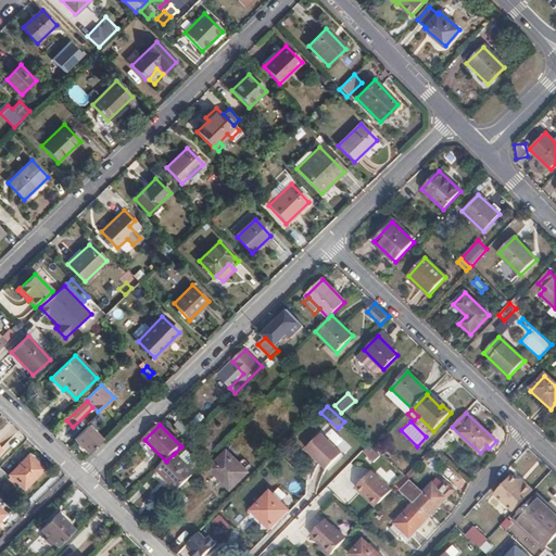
[(329,425),(323,430),(343,454),(351,449),(329,425)]
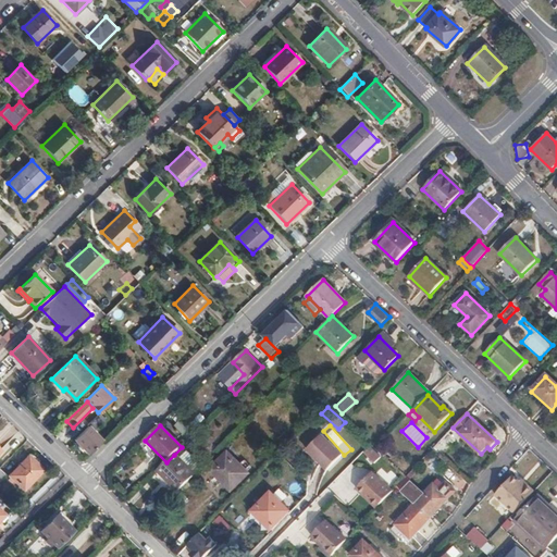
[(89,426),(76,440),(88,453),(102,440),(89,426)]
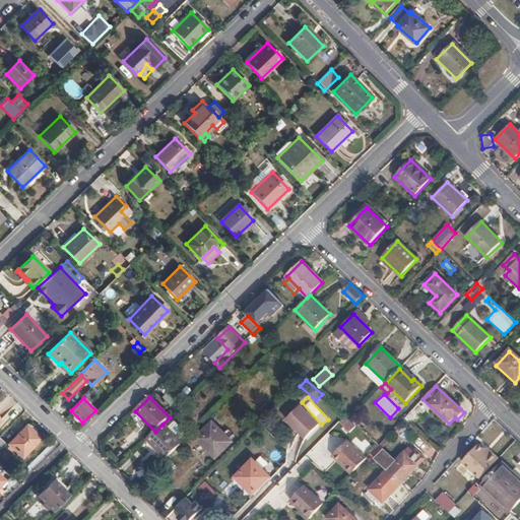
[(321,425),(302,406),(287,420),(307,439),(321,425)]
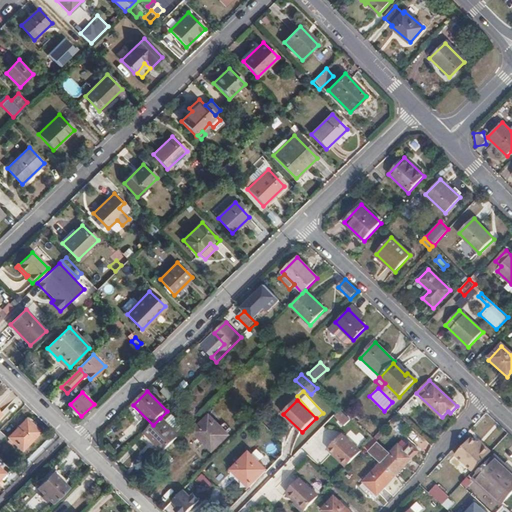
[(198,406),(185,418),(191,423),(203,411),(198,406)]
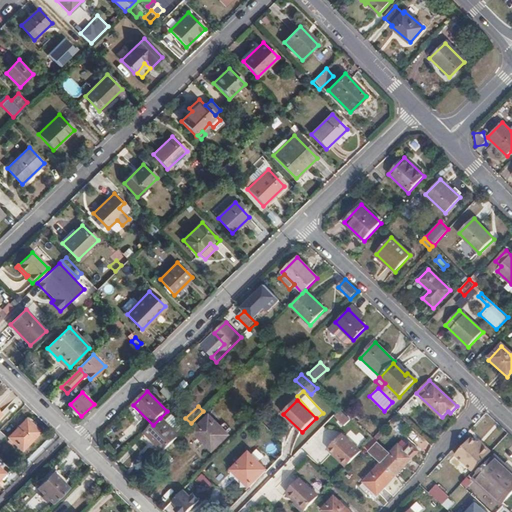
[(341,411),(335,417),(346,427),(351,421),(341,411)]
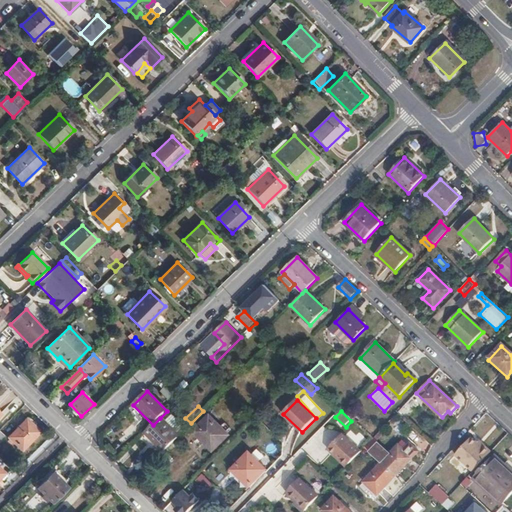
[(210,415),(194,432),(214,451),(230,435),(210,415)]
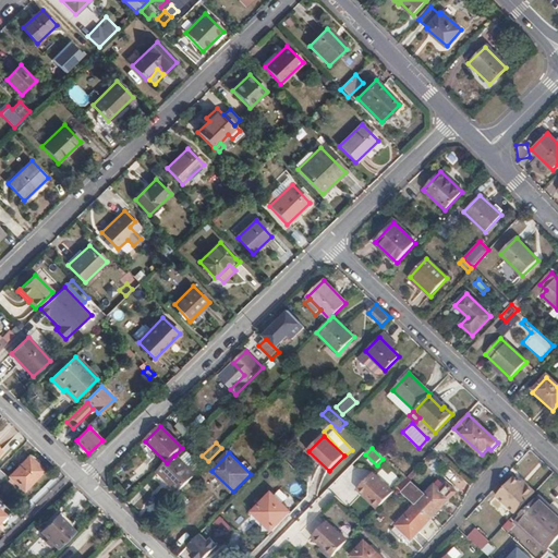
[(27,456),(8,475),(23,490),(43,471),(27,456)]
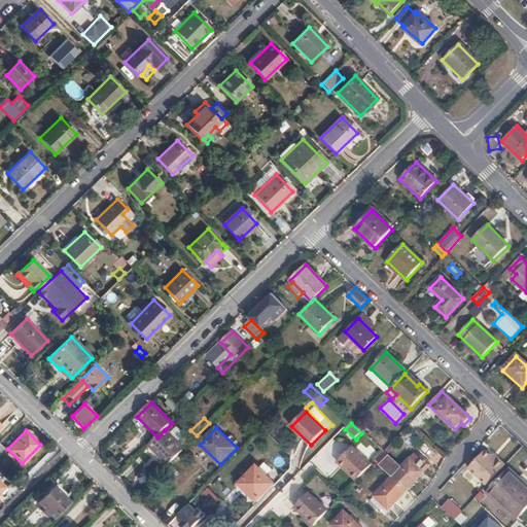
[(157,437),(148,446),(169,466),(184,451),(165,430),(157,437)]
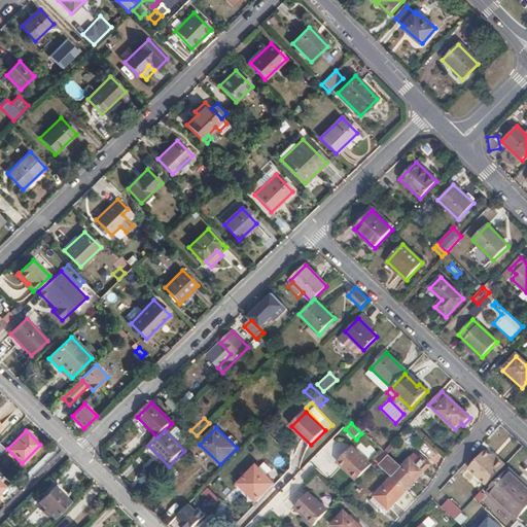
[(423,443),(419,447),(429,456),(433,452),(423,443)]
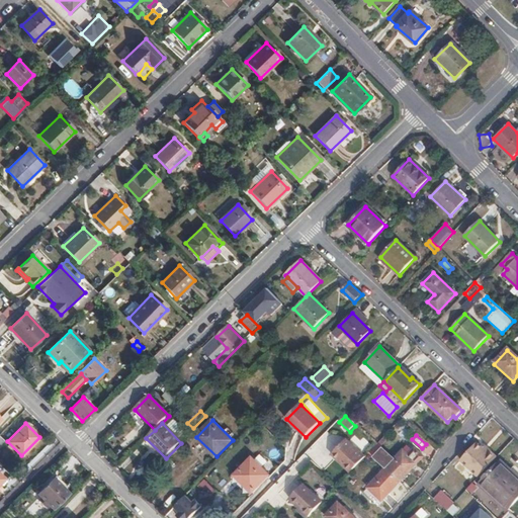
[(344,465),(351,472),(366,457),(347,438),(334,452),(346,463),(344,465)]
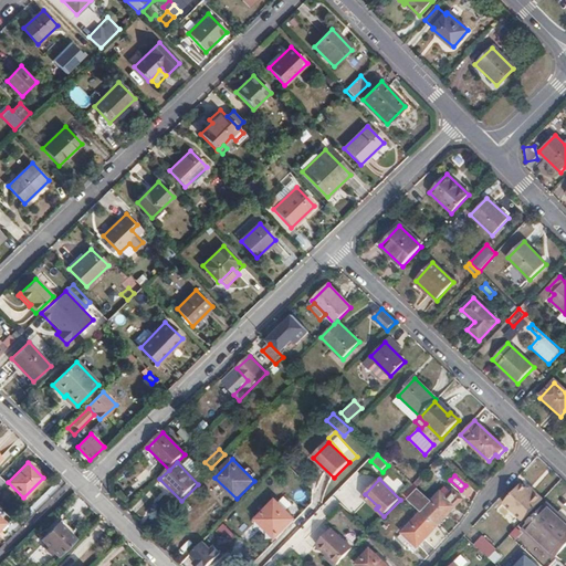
[(522,483),(504,503),(523,521),(543,499),(535,492),(533,494),(522,483)]
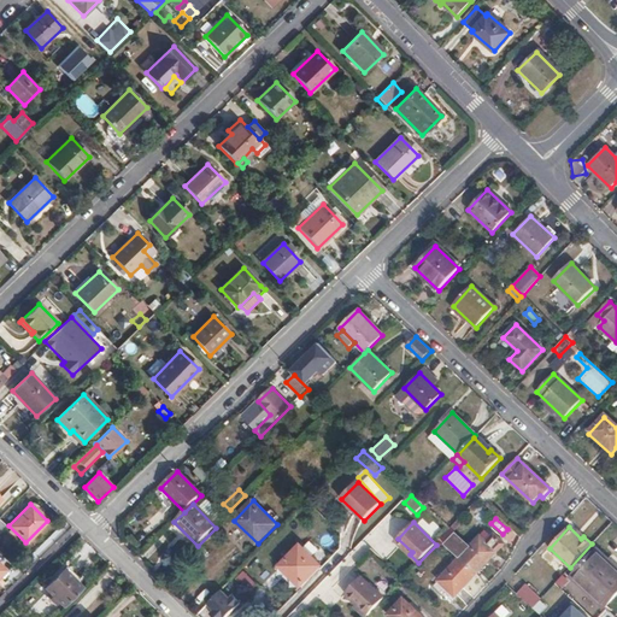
[(460,559),(477,575),(505,545),(495,535),(488,544),(481,538),(460,559)]
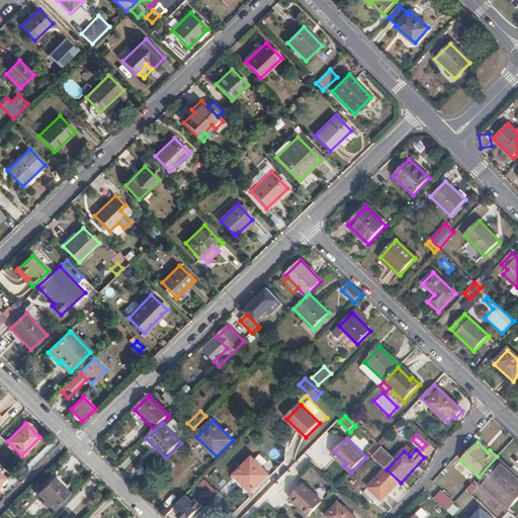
[(332,454),(344,465),(346,463),(334,452),(332,454)]
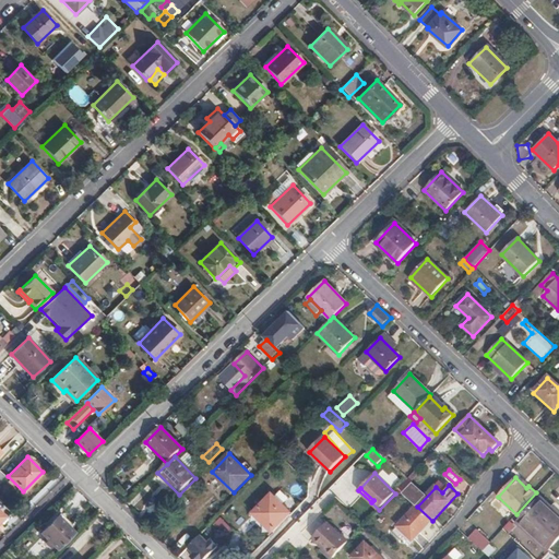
[(149,490),(138,502),(145,510),(156,499),(149,490)]
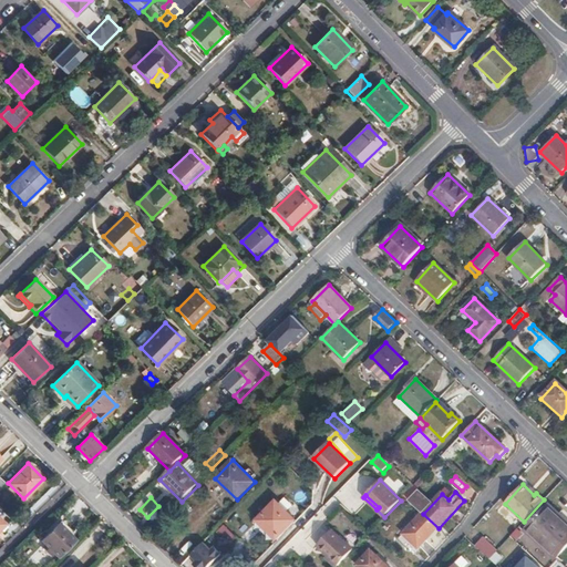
[(277,502),(257,522),(276,540),(296,521),(277,502)]
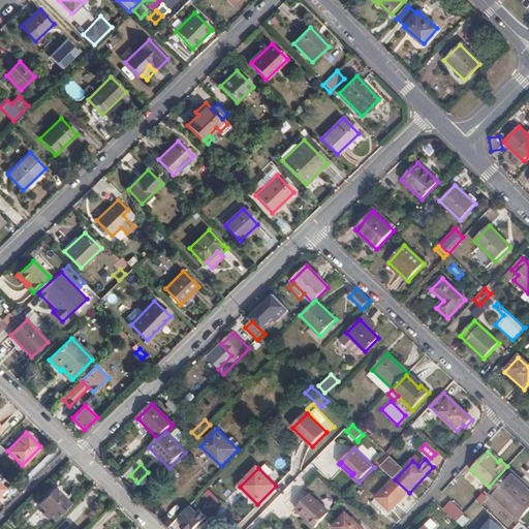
[(512,470),(490,495),(499,504),(501,502),(520,520),(528,509),(528,489),(521,481),(522,479),(512,470)]
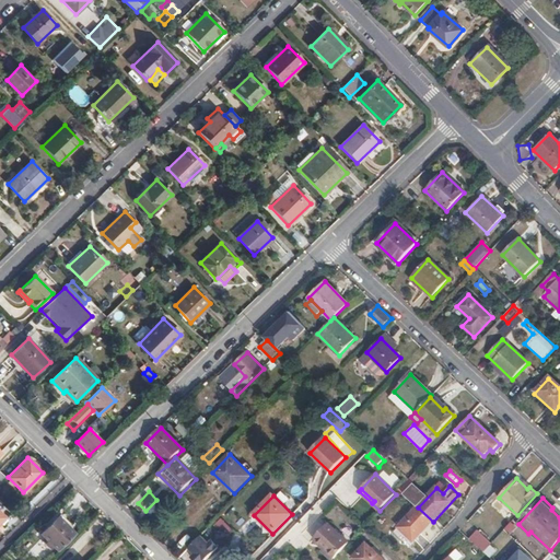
[(415,543),(433,522),(418,508),(399,528),(415,543)]
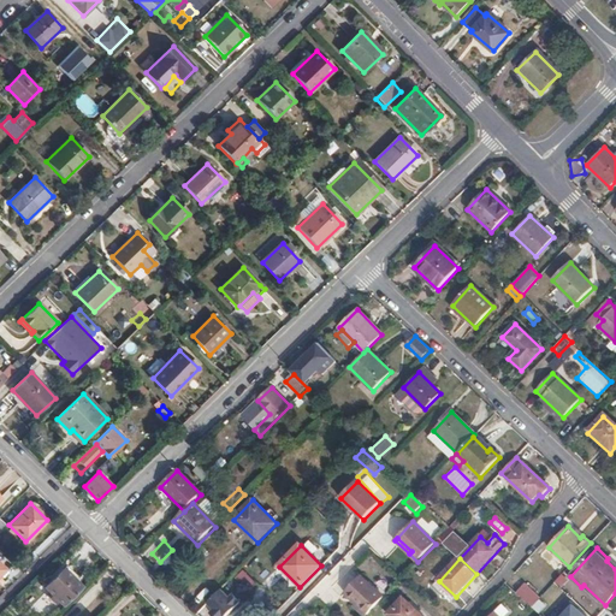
[(64,608),(84,587),(65,568),(45,588),(64,608)]
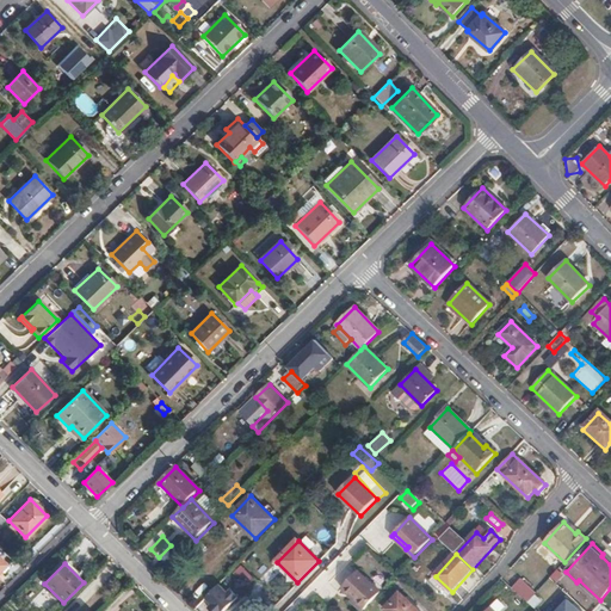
[(368,609),(382,593),(358,572),(341,590),(352,600),(356,597),(368,609)]
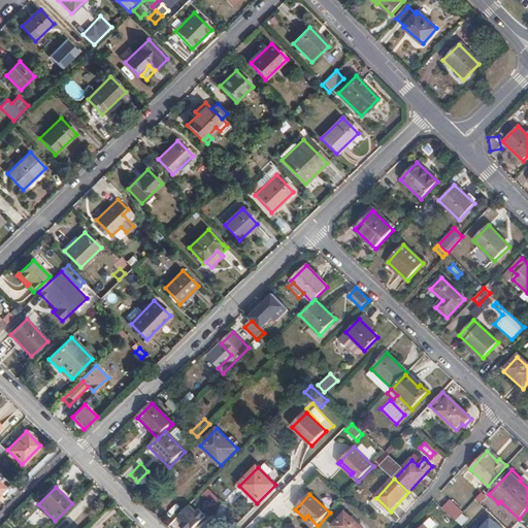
[(198,499),(188,509),(201,524),(212,514),(198,499)]
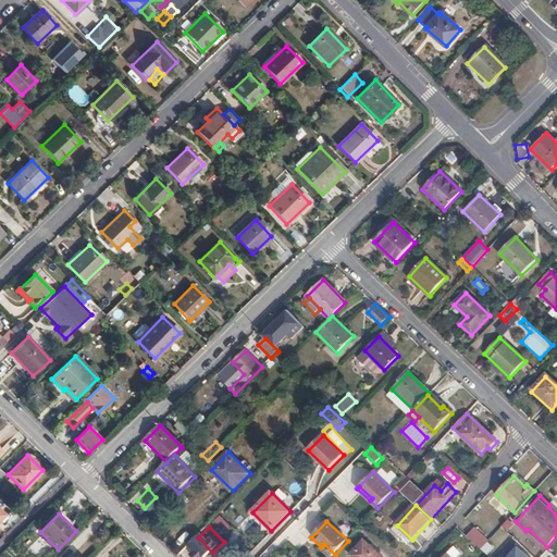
[(481,548),(490,540),(474,527),(467,534),(481,548)]
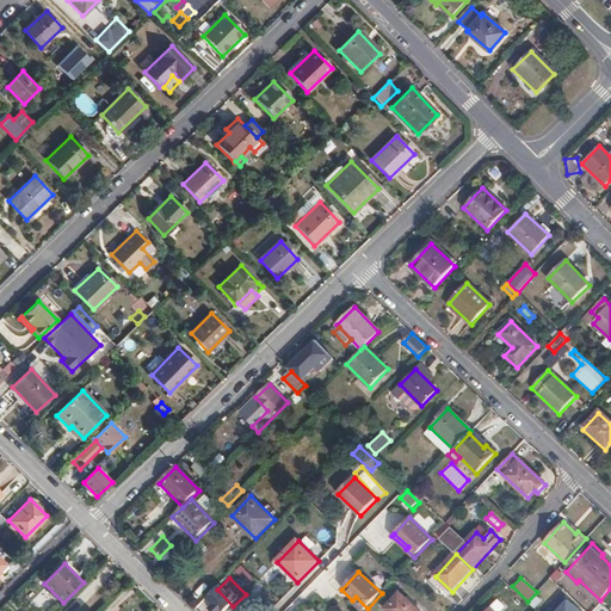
[(352,600),(363,610),(364,610),(368,609),(356,597),(352,600)]
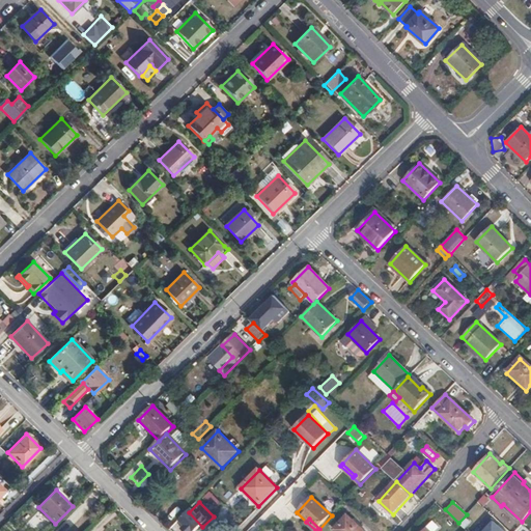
[(364,530),(352,519),(339,530),(364,530)]
